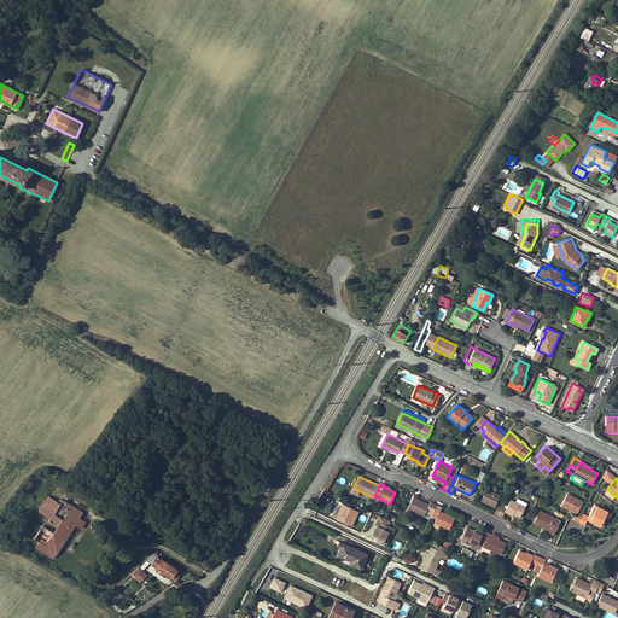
[(482,501),(494,507),(499,500),(500,495),(488,489),(482,501)]
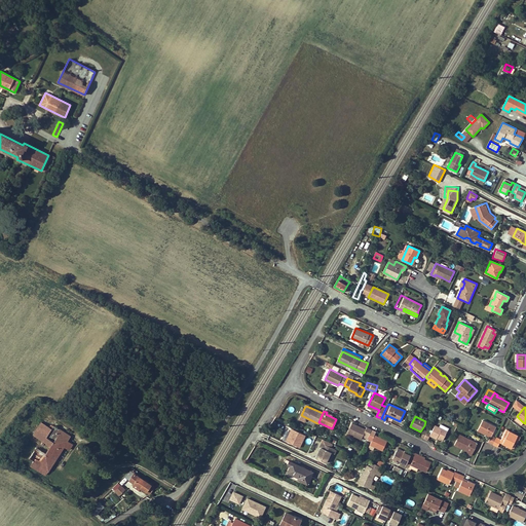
[(521,425),(523,422),(517,416),(514,420),(521,425)]
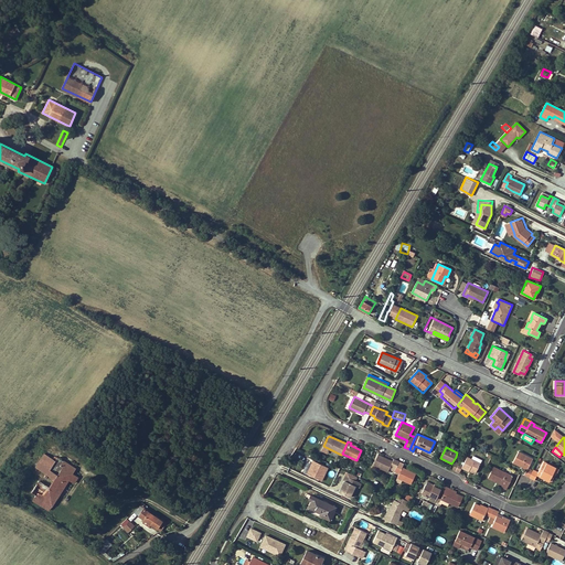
[(530,477),(533,470),(528,468),(533,458),(519,451),(513,462),(526,470),(524,475),(530,477)]
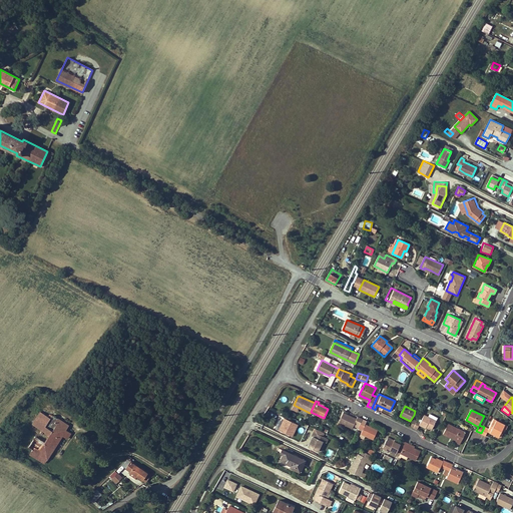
[(65,430),(65,431),(62,429),(65,424),(52,415),(51,416),(50,418),(48,417),(40,412),(32,424),(49,435),(44,443),(35,437),(28,447),(33,450),(30,454),(44,463),(47,459),(53,449),(62,435),(67,438),(68,438),(70,434),(65,430)]
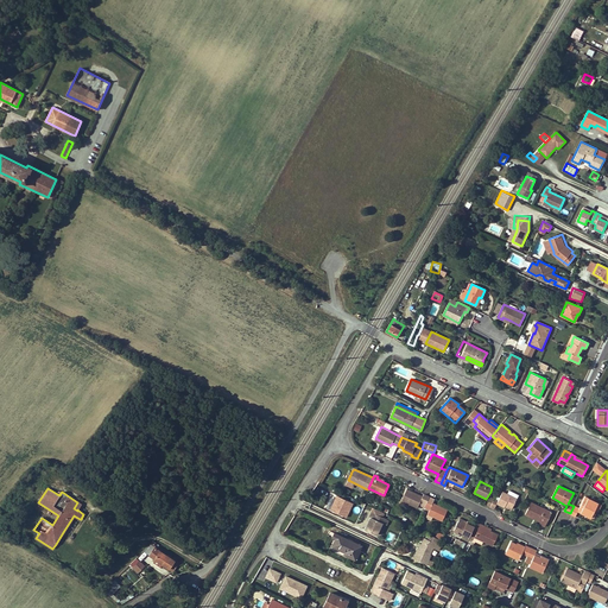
[(423,496),(406,489),(401,500),(410,504),(417,507),(419,504),(424,507),(430,496),(424,494),(423,496)]
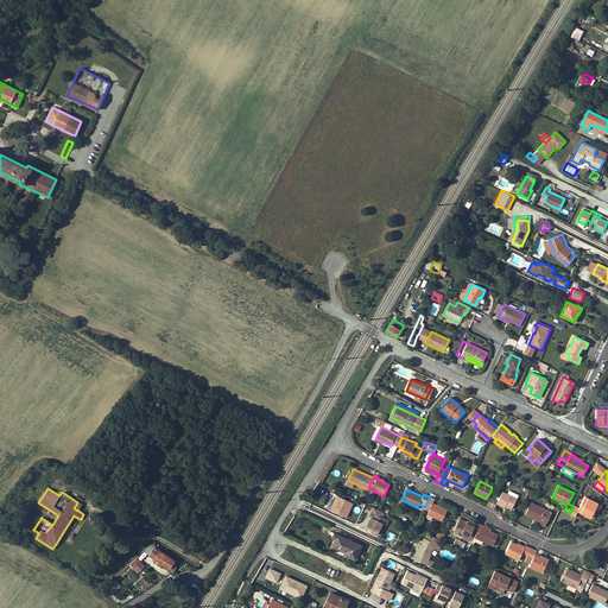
[(505,506),(512,508),(517,499),(507,494),(502,492),(498,500),(494,499),(491,506),(494,508),(496,504),(505,507),(505,506)]
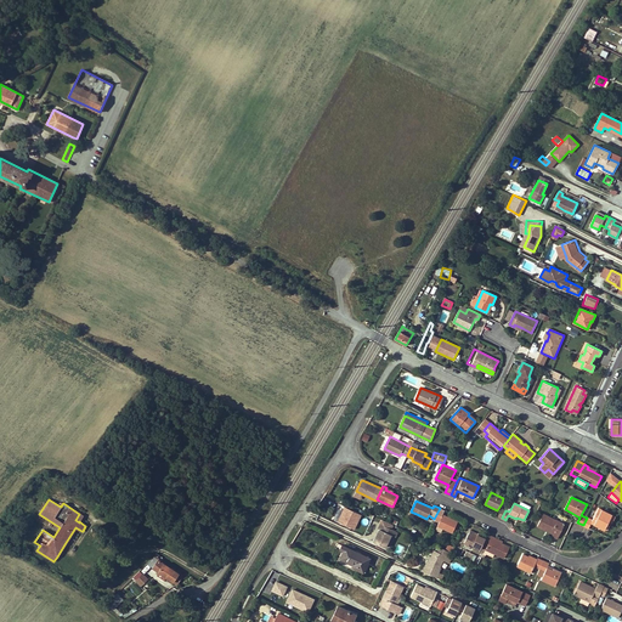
[(338,522),(354,530),(361,515),(345,508),(343,512),(345,513),(343,515),(341,515),(338,522)]
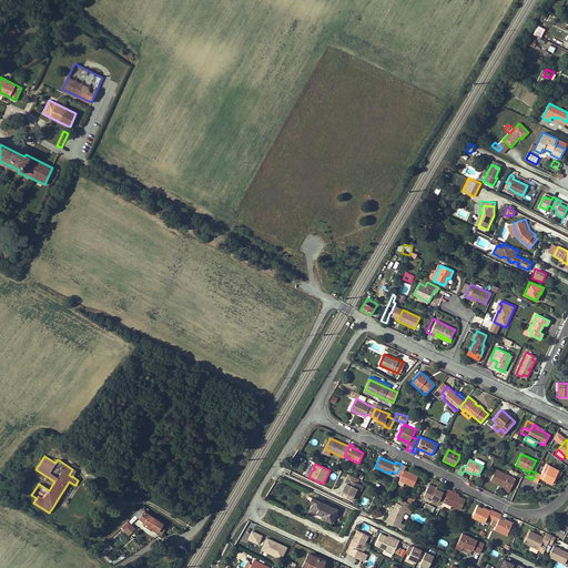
[(406,466),(402,464),(396,474),(402,476),(399,479),(413,486),(418,476),(405,469),(406,466)]
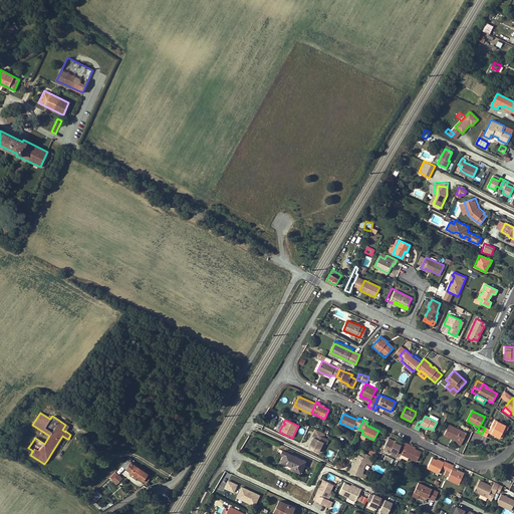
[(508,427),(495,420),(490,430),(489,431),(492,432),(491,434),(499,438),(502,431),(505,432),(508,427)]
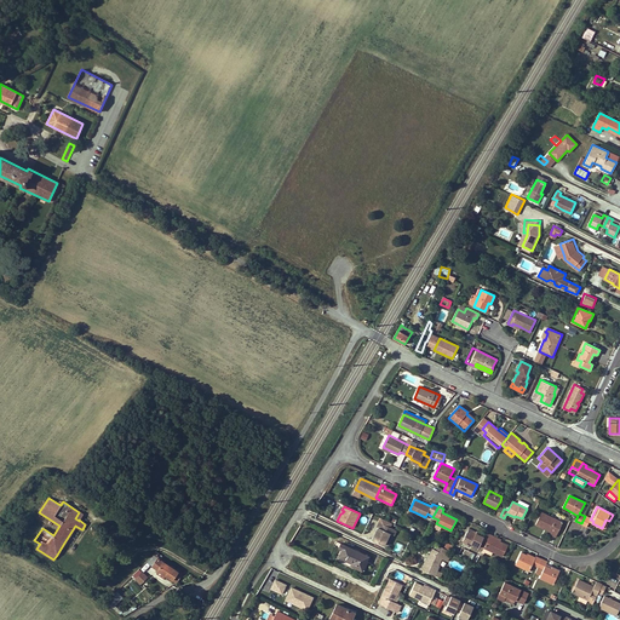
[(550,534),(556,537),(562,524),(556,521),(556,520),(541,512),(535,523),(544,528),(544,527),(552,530),(551,532),(550,534)]
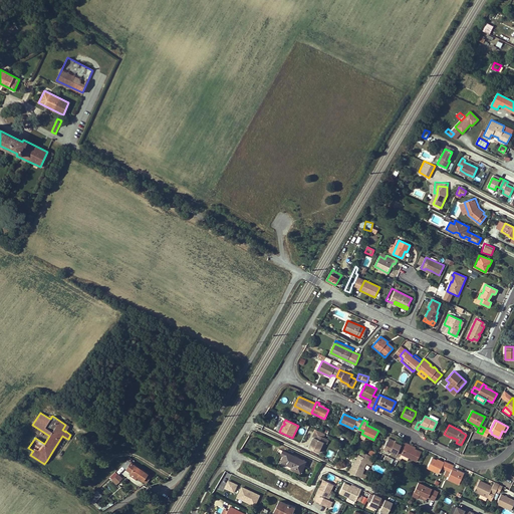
[(489,431),(490,430),(485,428),(482,434),(486,437),(488,433),(489,431)]
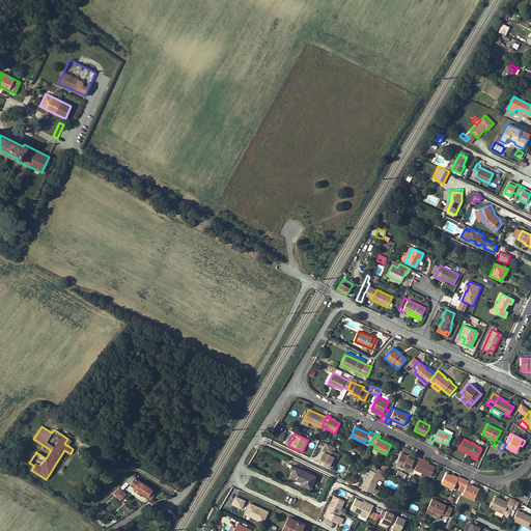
[(339,454),(325,447),(323,451),(324,452),(318,463),(329,467),(334,456),(337,458),(339,454)]
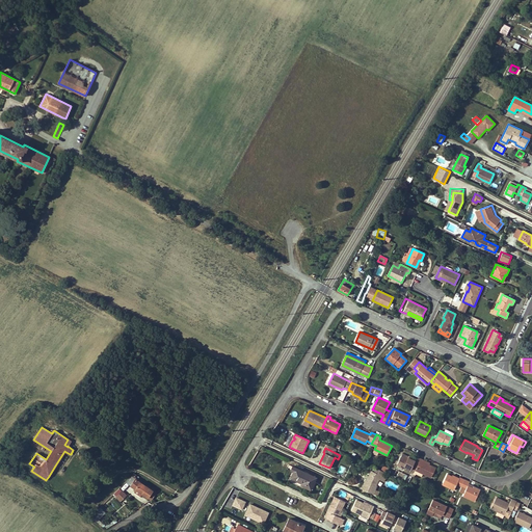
[(407,459),(401,456),(397,464),(414,473),(415,470),(420,458),(417,456),(416,458),(409,456),(407,459)]
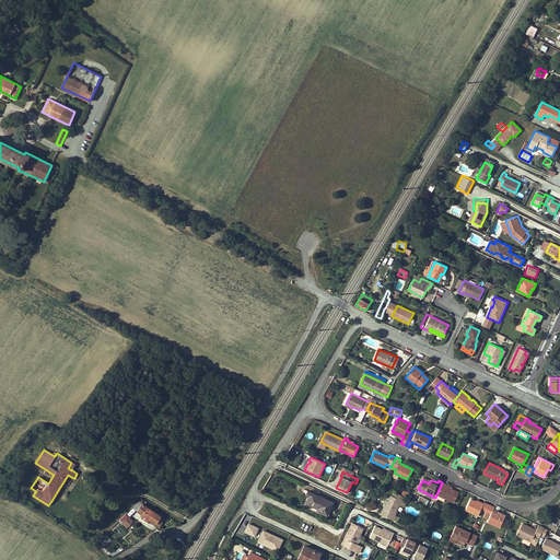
[(446,485),(442,482),(436,494),(445,499),(454,502),(458,492),(452,489),(445,486),(446,485)]
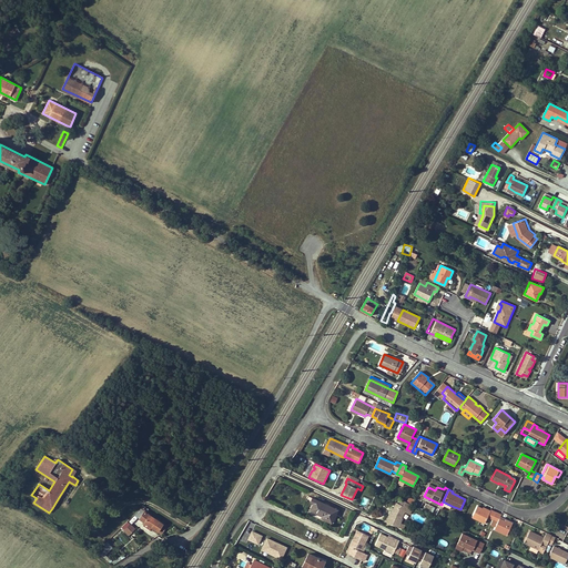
[(359,504),(365,507),(368,499),(364,496),(359,504)]
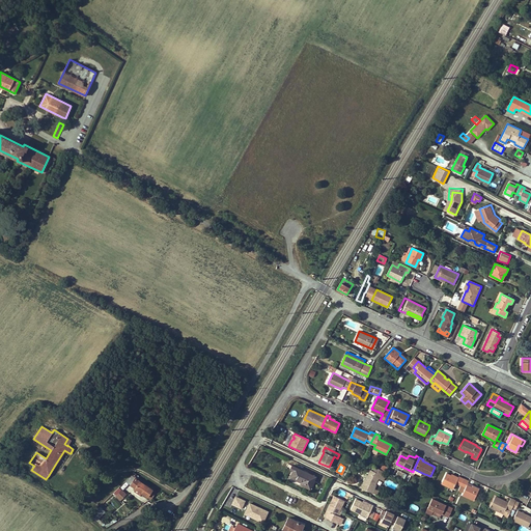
[(302,482),(301,484),(310,488),(315,476),(295,467),(289,476),(302,482)]
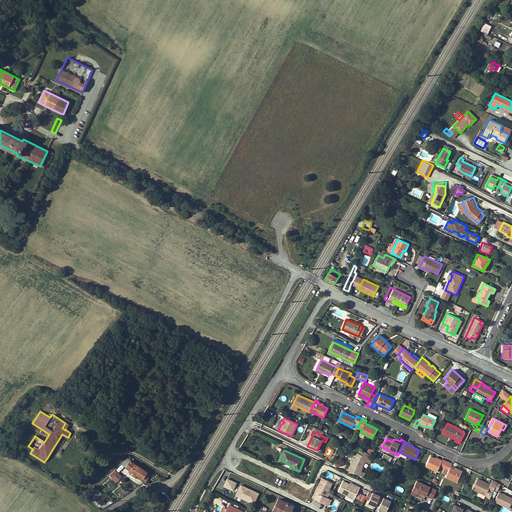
[(447,461),(443,459),(441,461),(430,456),(425,466),(437,471),(440,466),(444,468),(447,461)]
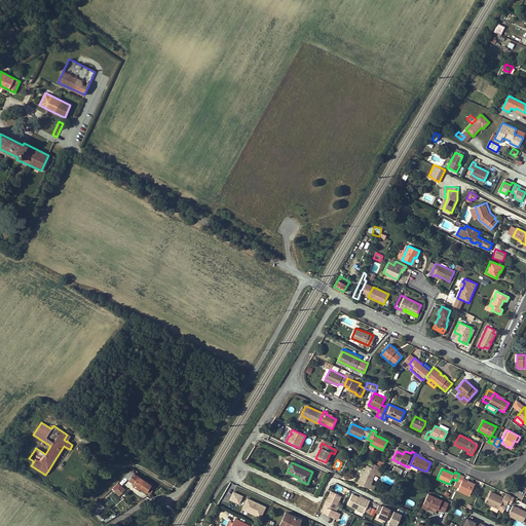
[(128,480),(146,492),(149,488),(152,490),(153,487),(134,474),(128,480)]
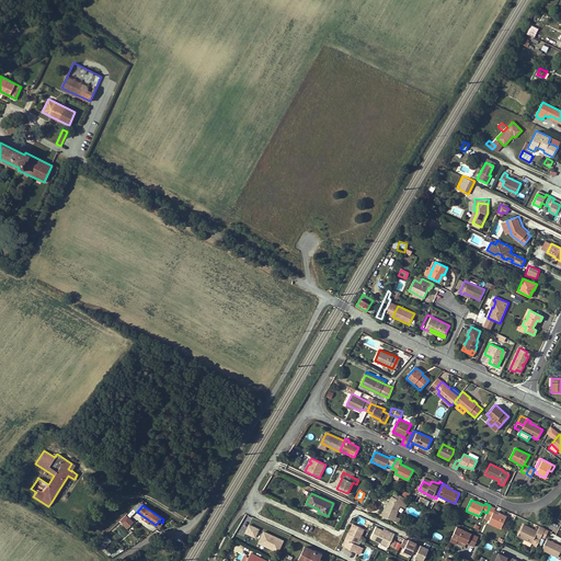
[(499,514),(493,512),(494,511),(495,507),(490,505),(487,513),(492,515),(490,519),(488,523),(500,528),(506,516),(499,513),(499,514)]
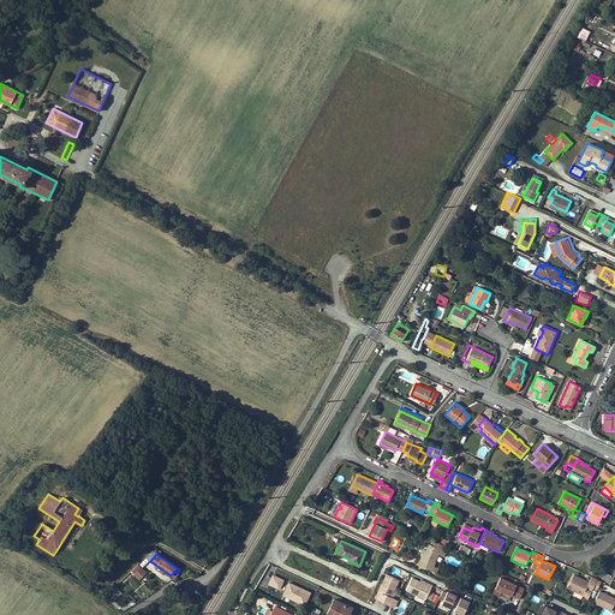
[(141,567),(135,574),(138,578),(145,572),(141,567)]
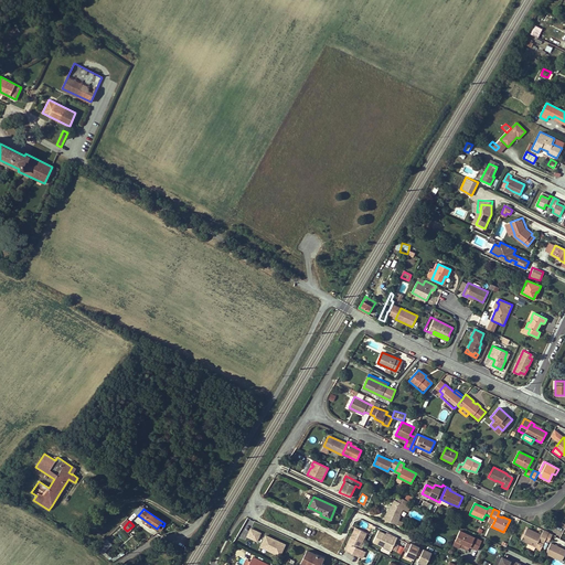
[(257,541),(262,532),(251,526),(246,536),(257,541)]
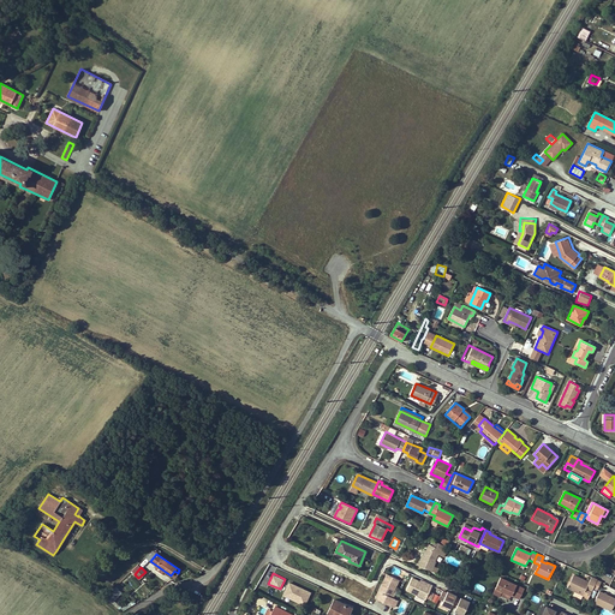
[(381,585),(393,591),(398,579),(386,573),(381,585)]
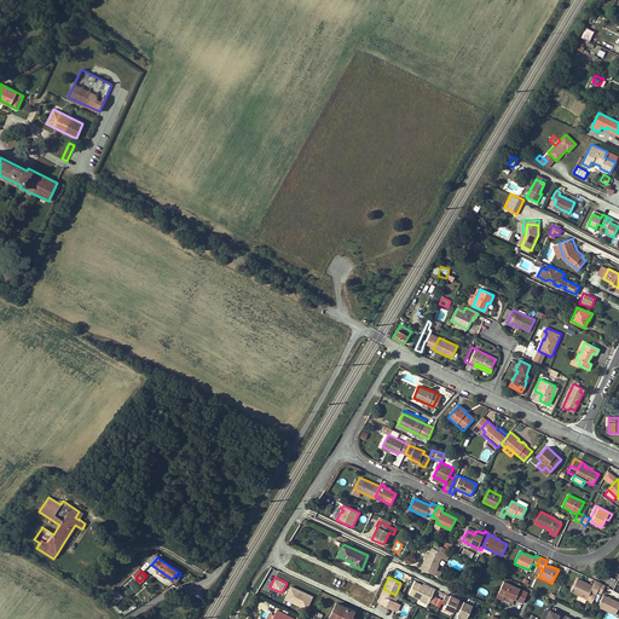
[(588,599),(586,601),(591,602),(597,591),(601,583),(595,580),(593,585),(577,578),(571,591),(578,595),(588,599)]
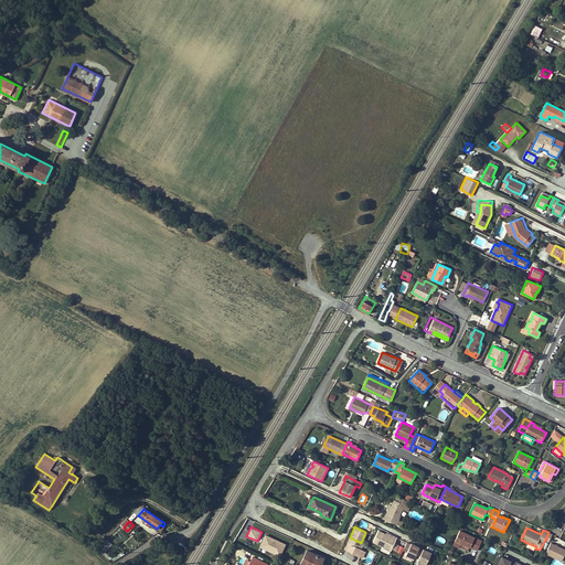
[(383,546),(391,550),(391,547),(395,541),(396,537),(393,535),(392,537),(385,534),(377,531),(373,542),(383,546)]
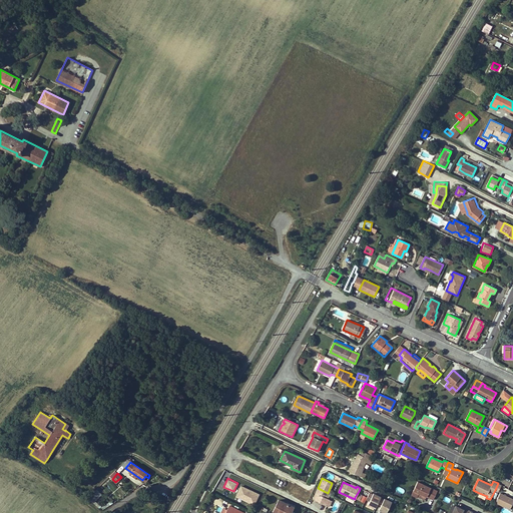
[(433,500),(437,491),(417,482),(413,490),(433,500)]
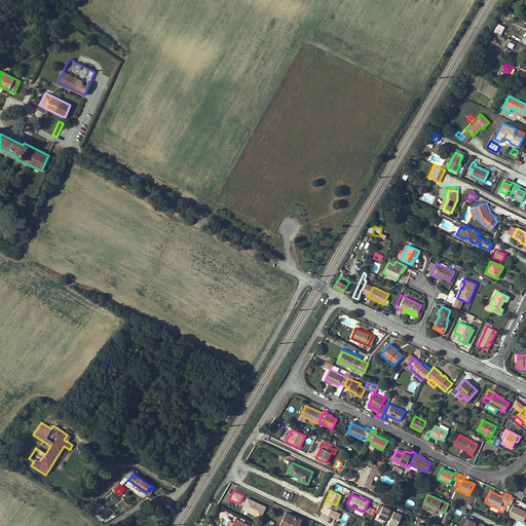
[(261,518),(266,505),(247,496),(241,509),(261,518)]
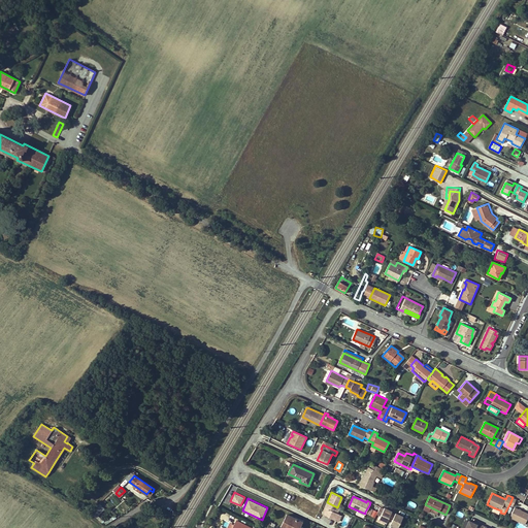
[(321,514),(335,521),(338,514),(336,513),(335,512),(337,507),(327,502),(321,514)]
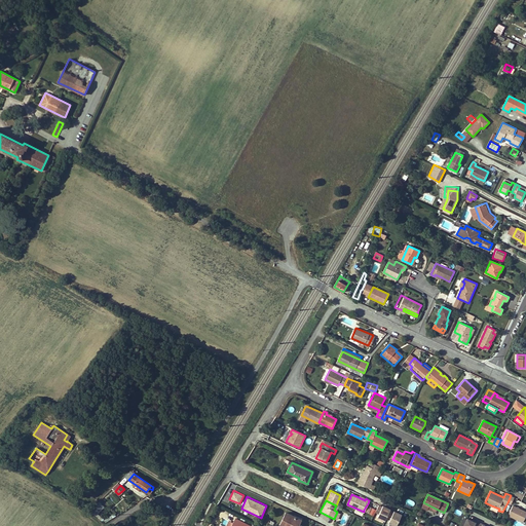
[(96,516),(104,508),(102,504),(99,508),(96,504),(89,511),(96,516)]
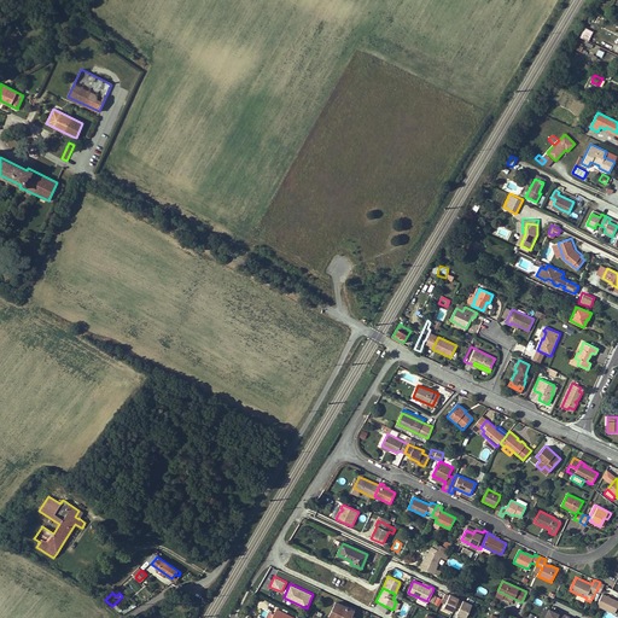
[(452,599),(448,596),(449,595),(444,594),(443,596),(441,602),(444,604),(443,608),(452,612),(460,616),(461,612),(466,614),(471,605),(466,602),(465,605),(461,602),(461,601),(458,600),(458,599),(453,596),(452,599)]
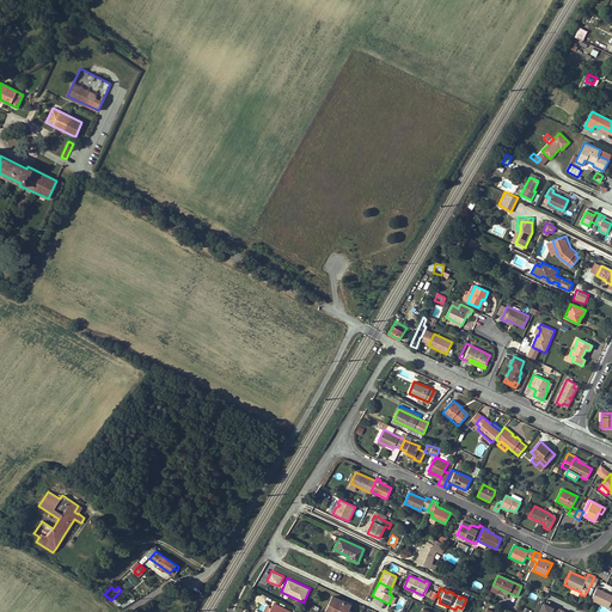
[(609,607),(611,599),(611,594),(597,588),(591,599),(609,607)]
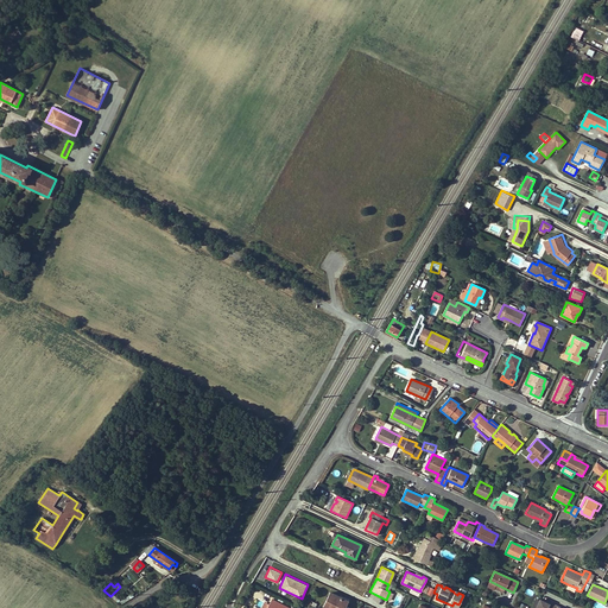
[(325,607),(342,607),(346,600),(330,591),(323,607),(325,607)]
